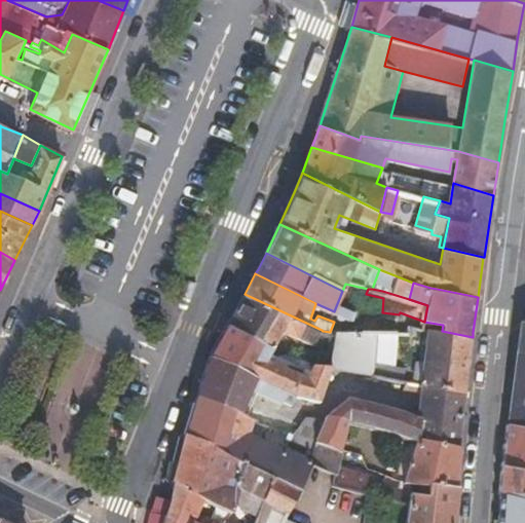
[(231,319),(277,343),(284,330),(315,343),(322,330),(245,294),(231,319)]
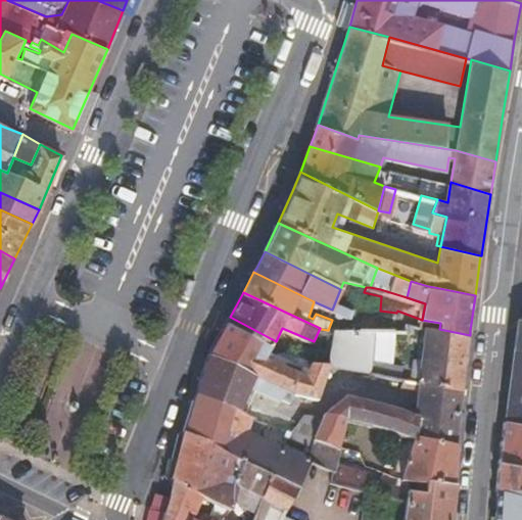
[(380,311),(334,304),(332,310),(345,315),(361,317),(359,329),(375,330),(396,330),(408,331),(409,321),(396,320),(396,313),(380,311)]
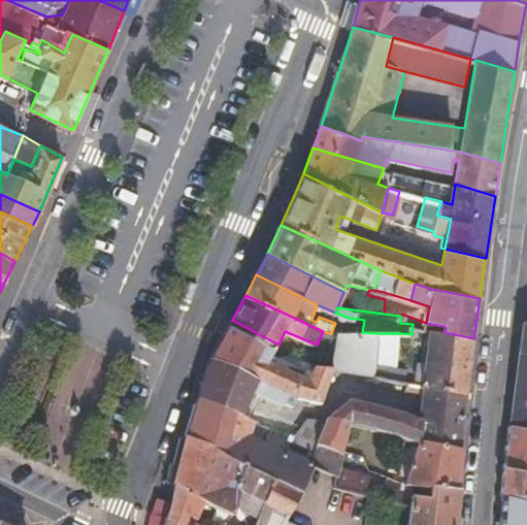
[(272,355),(278,345),(232,320),(226,331),(272,355)]
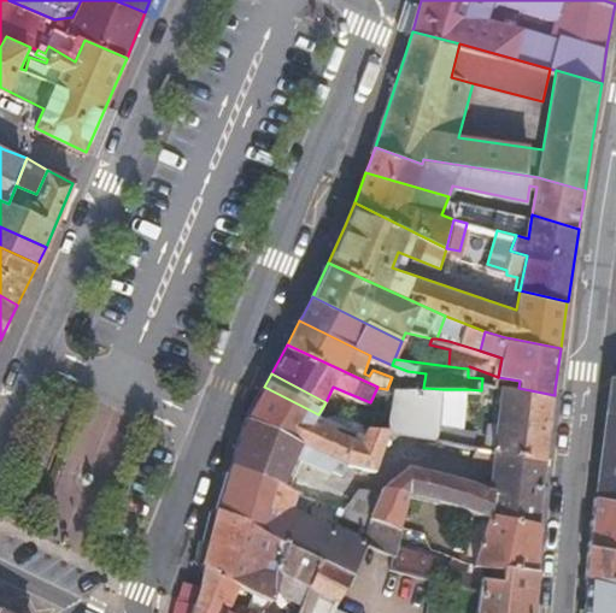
[(615,378),(614,378),(599,495),(615,499),(615,378)]
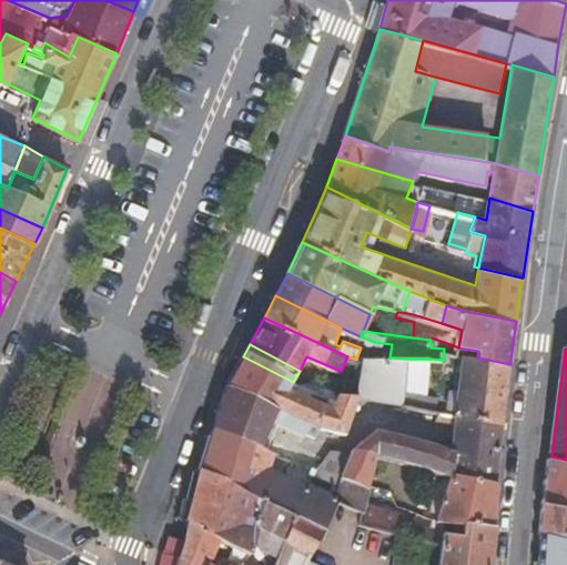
[(477,357),(464,354),(457,414),(504,422),(510,364),(477,357)]
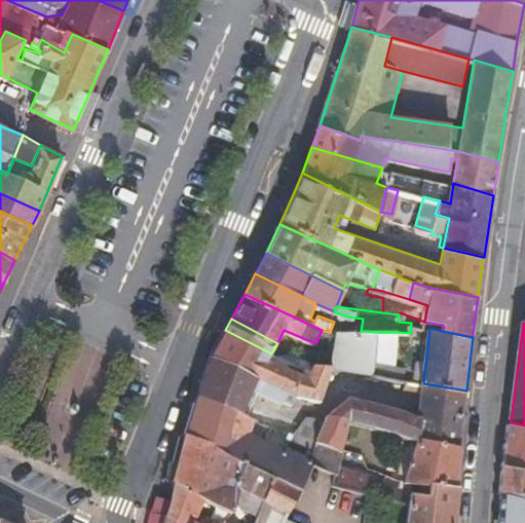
[(221,338),(211,355),(287,389),(320,400),(322,400),(332,367),(312,362),(291,350),(271,353),(225,330),(221,338)]
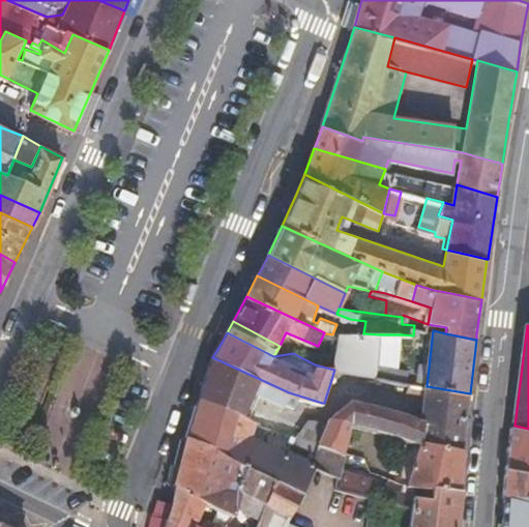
[(341,333),(334,370),(376,376),(380,334),(363,333),(341,333)]
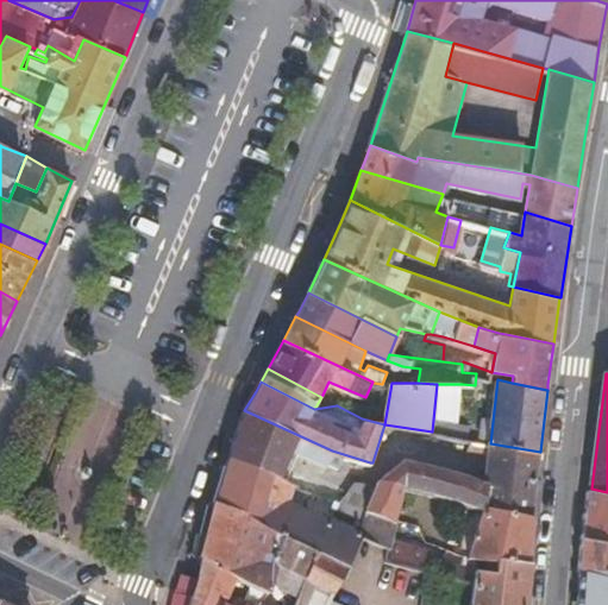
[(462,384),(437,384),(432,432),(467,439),(469,424),(458,422),(462,384)]
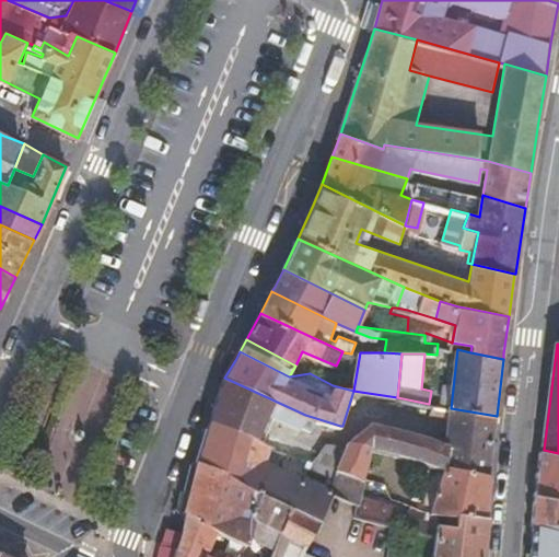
[(305,415),(224,378),(218,399),(211,419),(257,438),(267,413),(300,427),(305,415)]
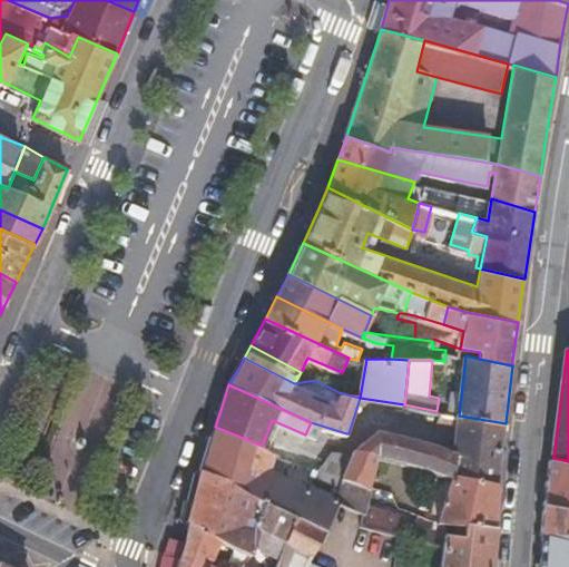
[(454,472),(499,482),(506,423),(459,416),(454,449),(379,430),(354,449),(379,456),(454,472)]
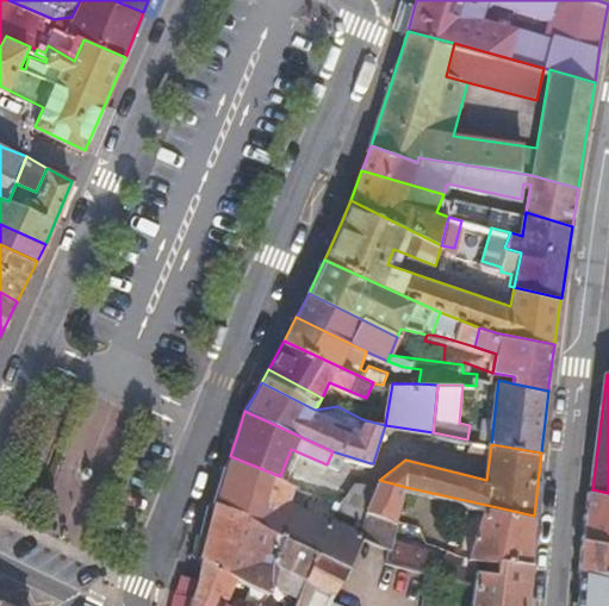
[(280,476),(230,456),(217,503),(284,536),(319,550),(348,564),(364,535),(391,547),(393,539),(397,522),(368,510),(361,531),(291,500),(296,483),(284,478),(280,476)]
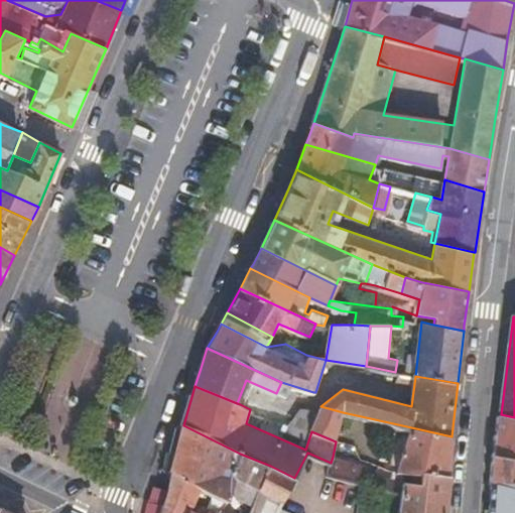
[(300,406),(289,422),(311,431),(336,441),(343,412),(320,406),(319,408),(300,406)]
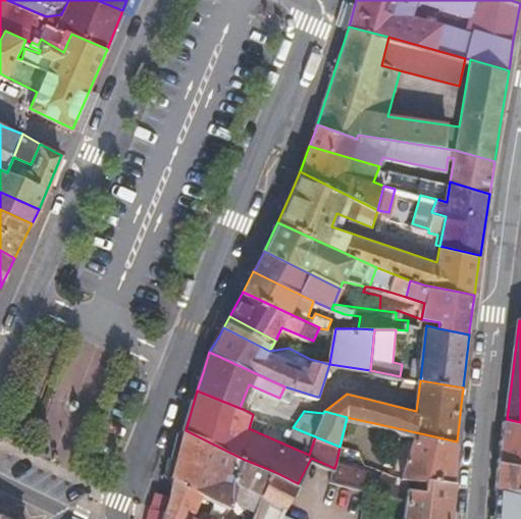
[(504,419),(502,438),(520,444),(520,422),(507,419),(504,419)]
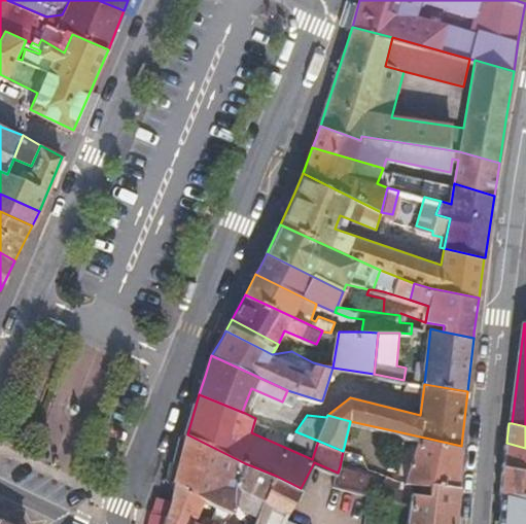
[(245,463),(187,434),(175,482),(233,512),(236,500),(240,487),(238,485),(245,463)]
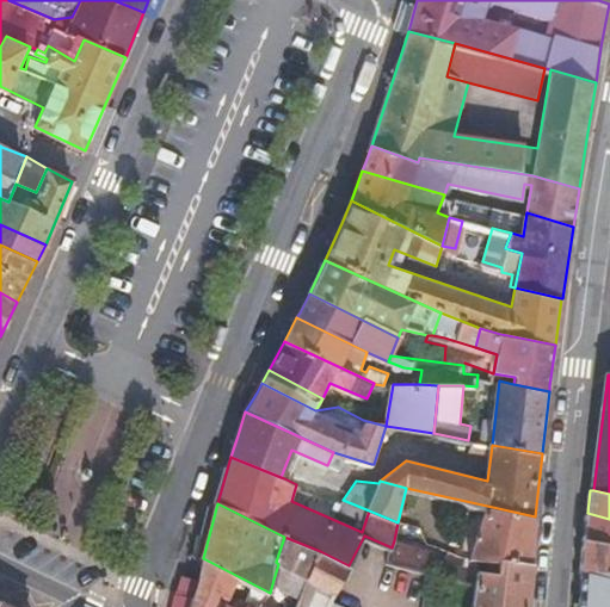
[(487,506),(472,557),(500,559),(531,562),(537,518),(535,516),(487,506)]
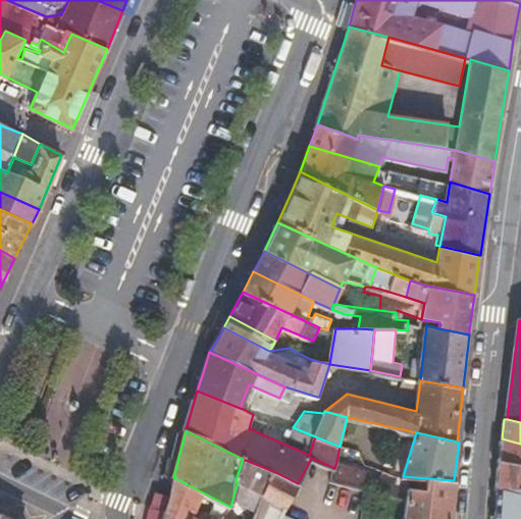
[(520,444),(502,438),(501,437),(496,486),(520,494),(520,444)]
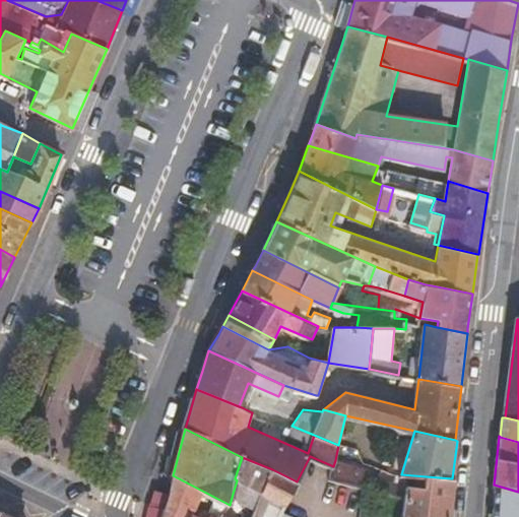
[(237,480),(233,494),(257,506),(262,493),(272,469),(242,457),(235,478),(237,480)]
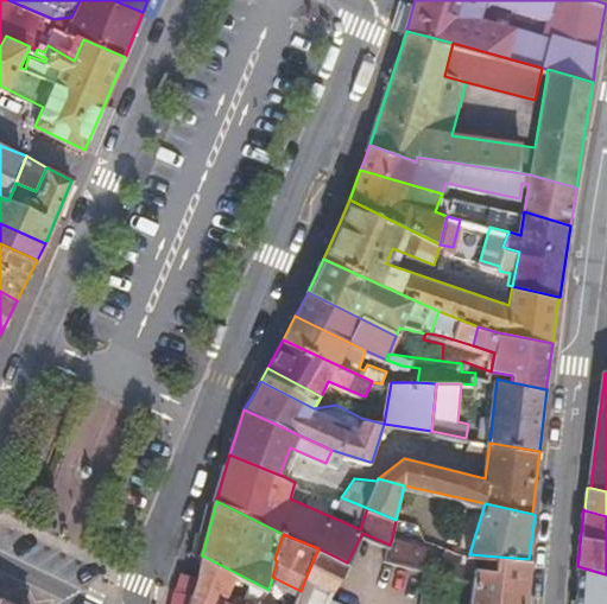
[(434,550),(392,538),(390,545),(386,558),(424,567),(441,572),(444,558),(432,555),(434,550)]
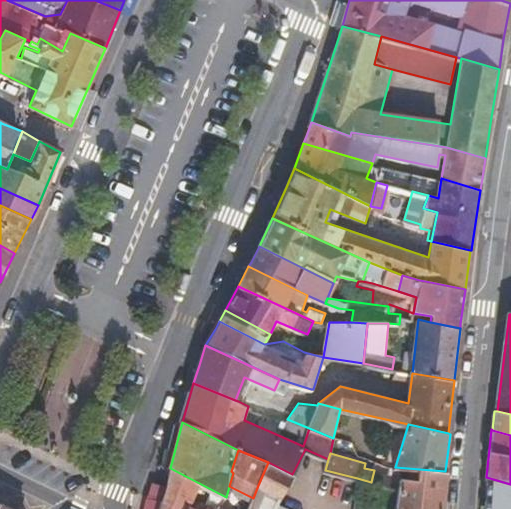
[(275,508),(278,503),(280,498),(292,474),(268,462),(258,485),(266,489),(256,508),(275,508)]
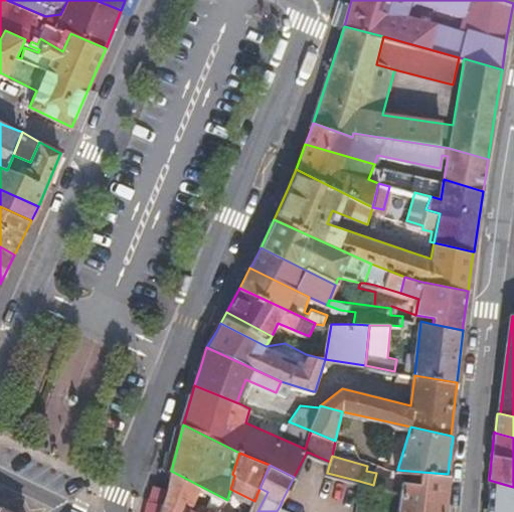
[(227,500),(171,471),(167,489),(164,498),(160,511),(218,511),(221,507),(227,500)]
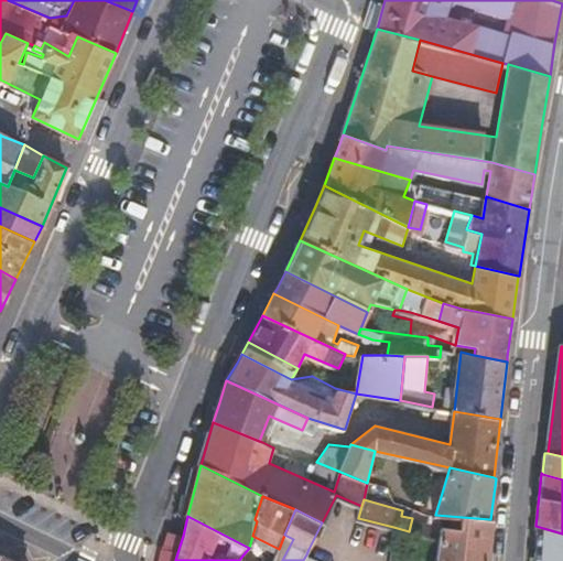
[(487,560),(493,519),(491,519),(490,519),(462,517),(459,526),(443,526),(441,537),(436,560),(487,560)]
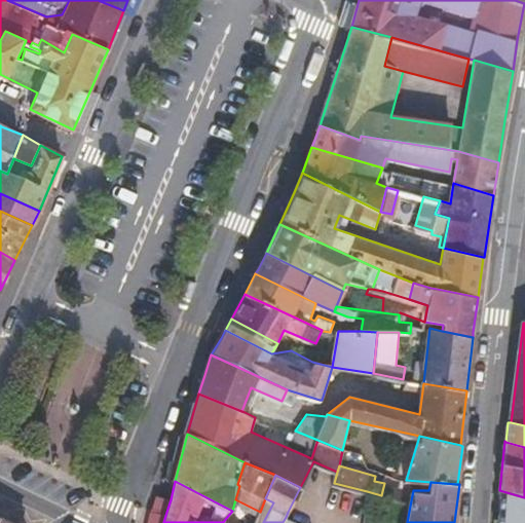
[(524,497),(499,490),(498,508),(496,522),(524,522),(524,497)]
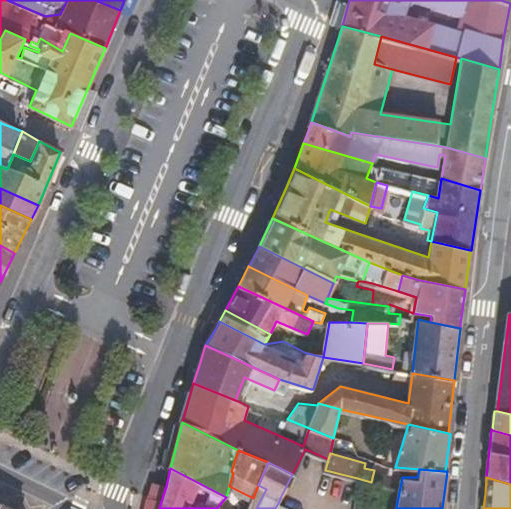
[(256,508),(266,489),(258,485),(253,498),(248,508),(256,508)]
